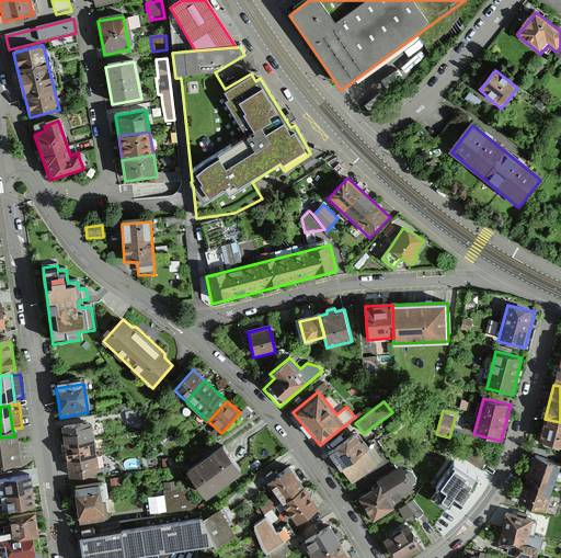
[(539,441),(560,446),(560,422),(545,419),(539,441)]
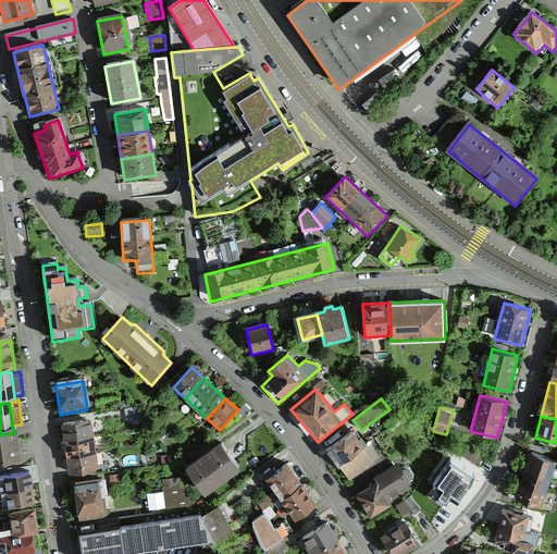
[(91,420),(60,425),(62,440),(94,436),(91,420)]
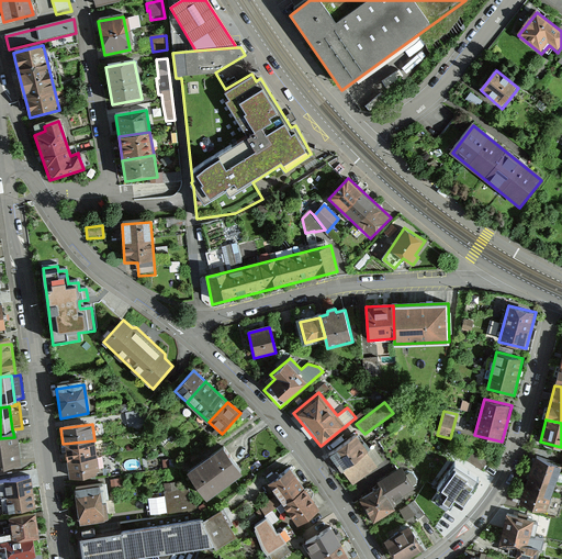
[(359,434),(329,455),(341,472),(343,471),(353,487),(378,469),(377,467),(383,462),(373,448),(371,449),(359,434)]
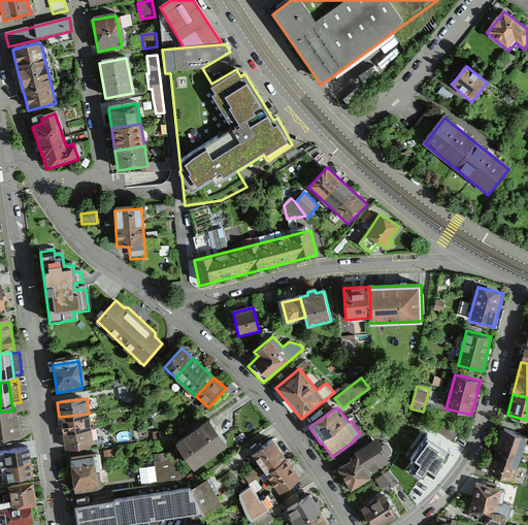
[(0,412),(0,445),(21,441),(17,409),(13,411),(0,412)]
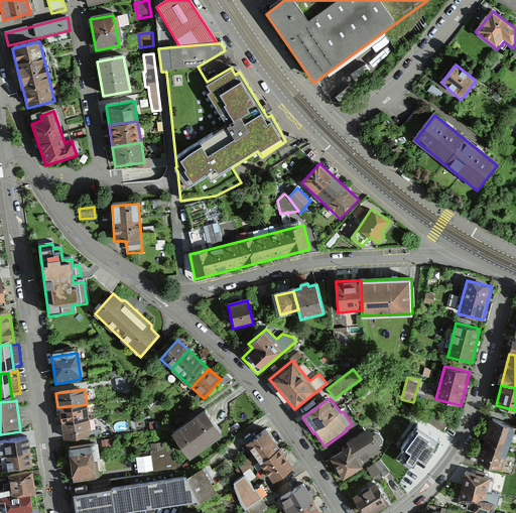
[(57,407),(60,424),(89,420),(87,404),(57,407)]
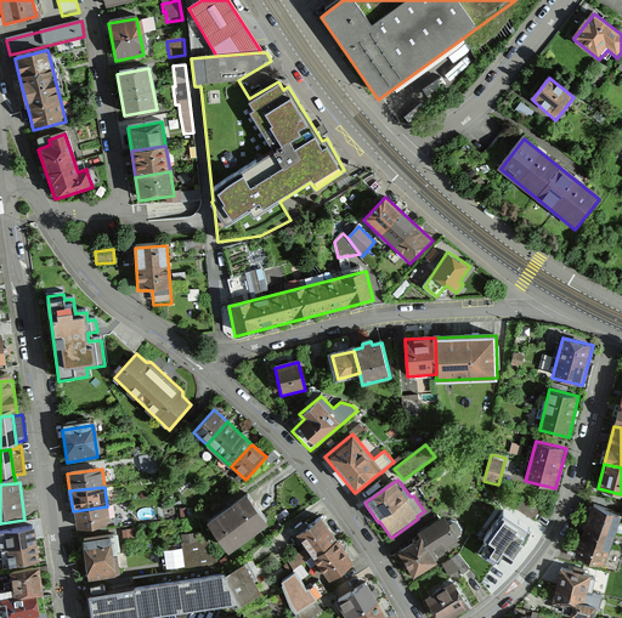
[(247,493),(205,522),(227,554),(269,523),(247,493)]
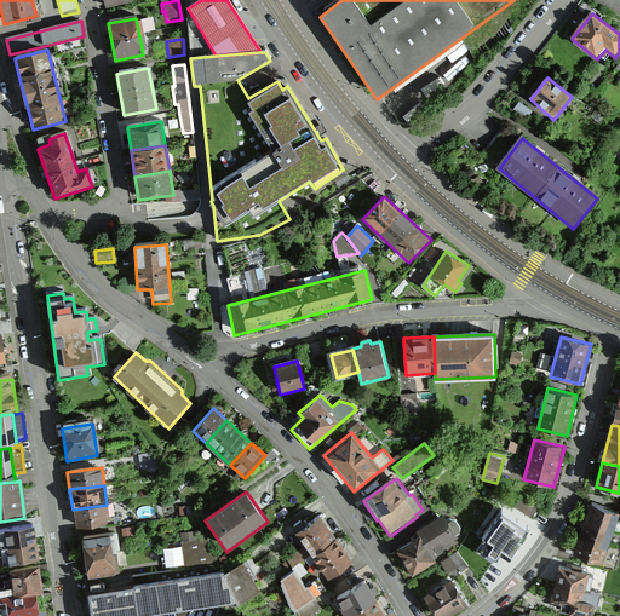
[(73,510),(75,530),(110,525),(107,505),(73,510)]
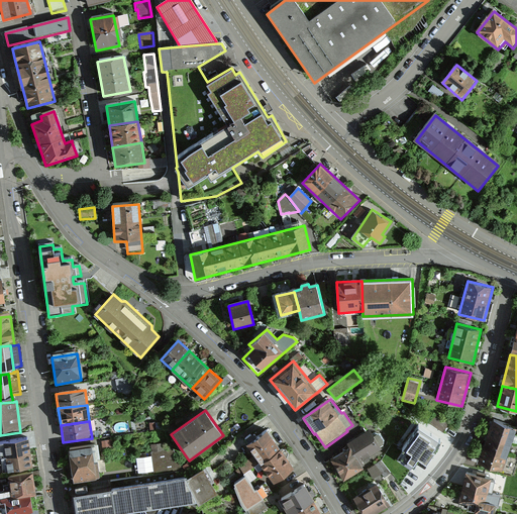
[(516,430),(516,428),(494,421),(480,464),(503,472),(516,430)]
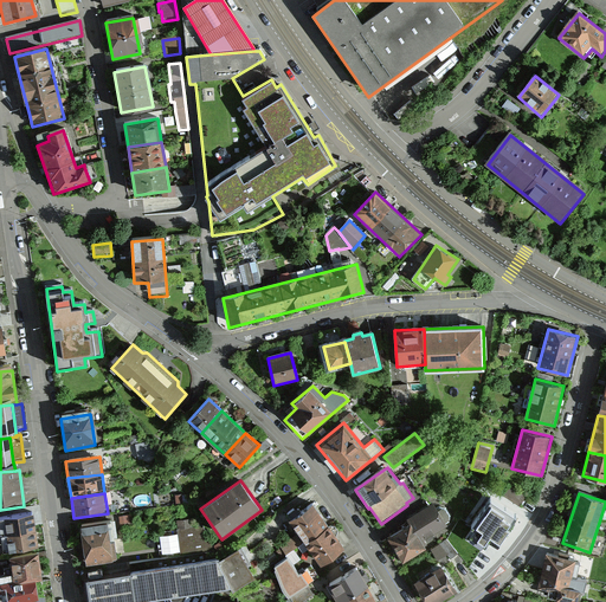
[(517,518),(489,498),(475,520),(503,539),(517,518)]
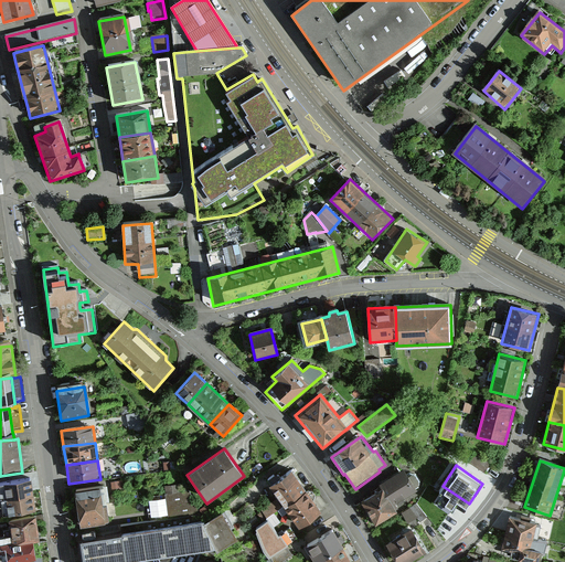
[(292,469),(269,486),(279,499),(262,511),(267,520),(284,507),(307,491),(292,469)]
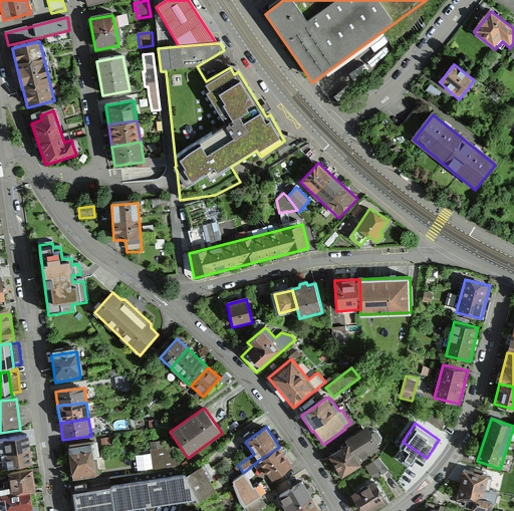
[(348,444),(327,456),(340,478),(362,466),(359,460),(380,448),(381,439),(377,432),(369,431),(367,428),(346,441),(348,444)]
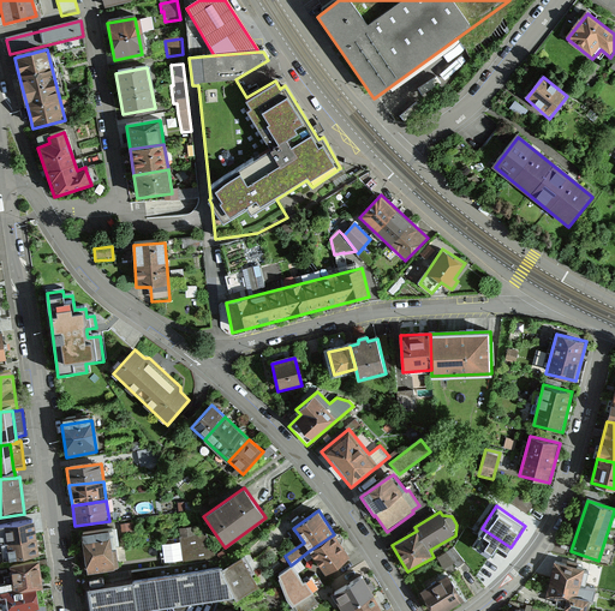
[(33,523),(3,528),(4,534),(0,534),(0,545),(5,544),(7,561),(37,557),(36,549),(35,533),(33,523)]
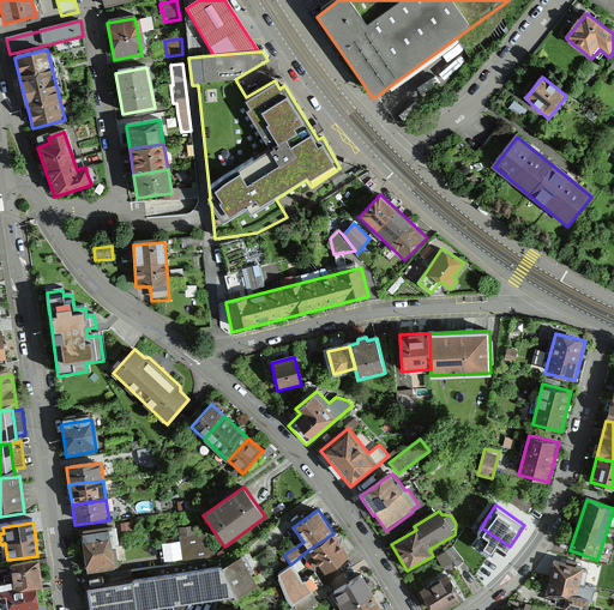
[(114,529),(80,535),(86,573),(120,568),(114,529)]
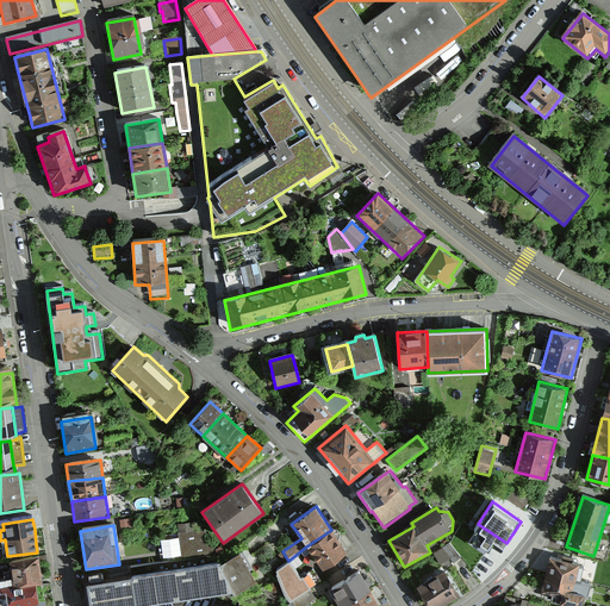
[(306,547),(322,569),(347,553),(331,530),(306,547)]
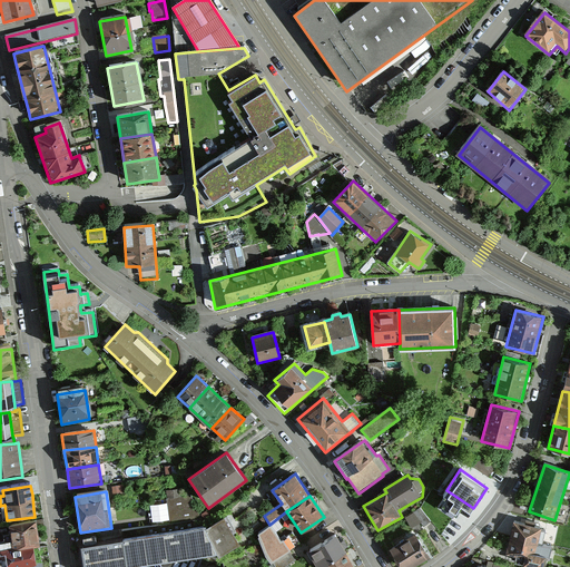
[(124,533),(125,539),(128,566),(136,566),(217,554),(206,528),(190,497),(167,500),(169,525),(124,533)]
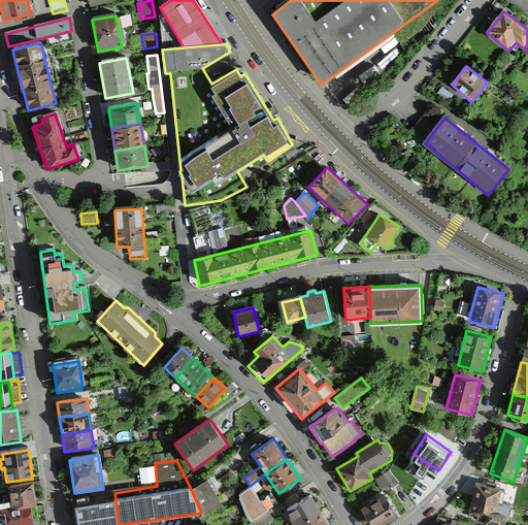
[(201,513),(203,517),(223,504),(207,480),(191,489),(201,513)]
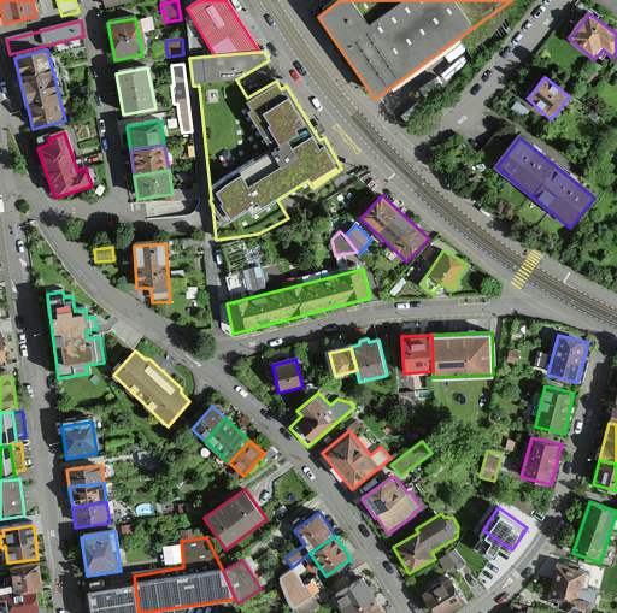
[(588,569),(557,561),(548,599),(559,601),(558,608),(574,612),(589,612),(592,600),(581,599),(588,569)]
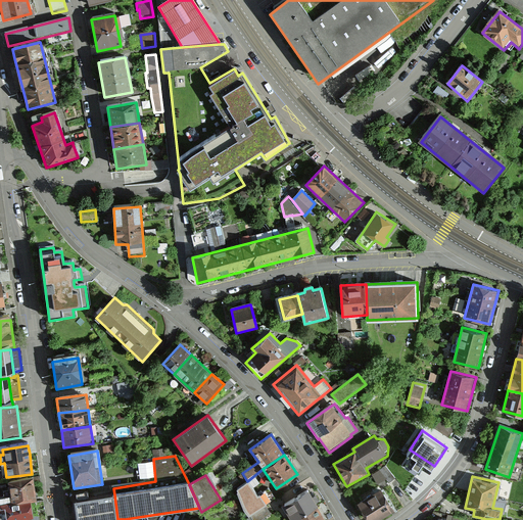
[(37,501),(33,477),(8,481),(11,502),(11,504),(37,501)]
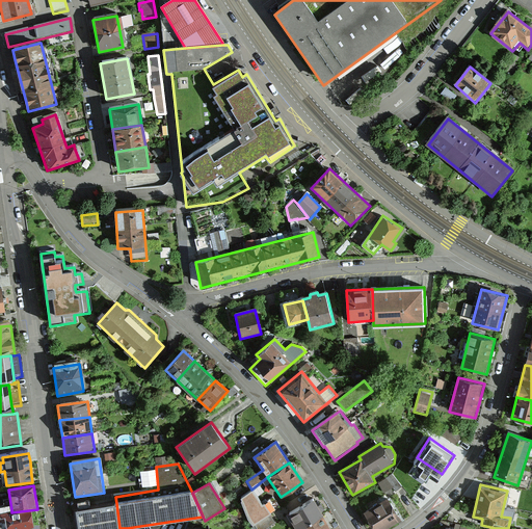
[(253,490),(241,499),(248,521),(253,526),(254,526),(269,516),(280,508),(273,498),(263,504),(253,490)]
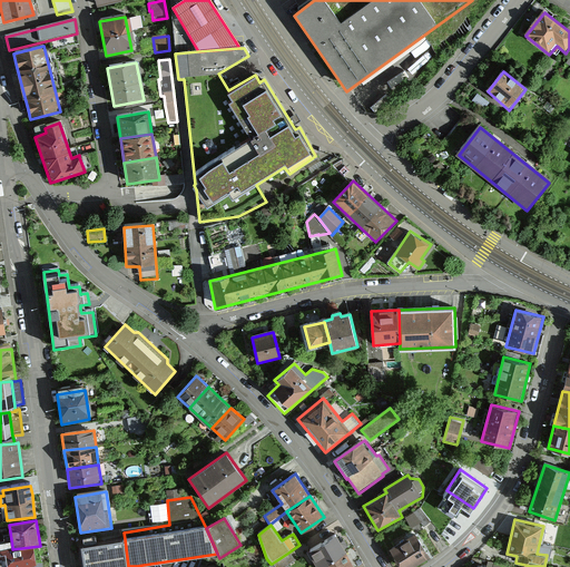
[(416,534),(390,550),(400,566),(414,566),(431,557),(416,534)]
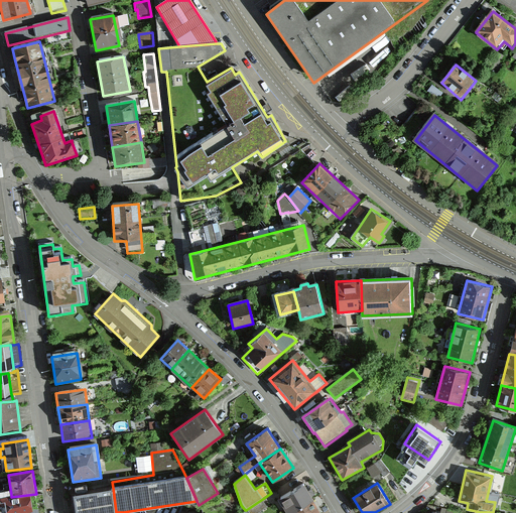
[(304,484),(278,499),(286,512),(294,512),(313,501),(304,484)]
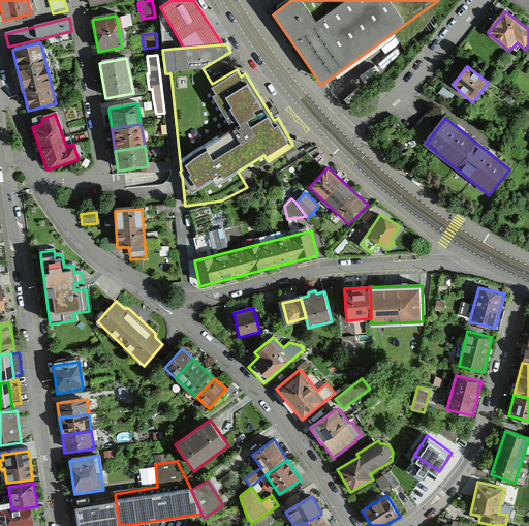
[(116,500),(75,506),(79,525),(119,525),(116,500)]
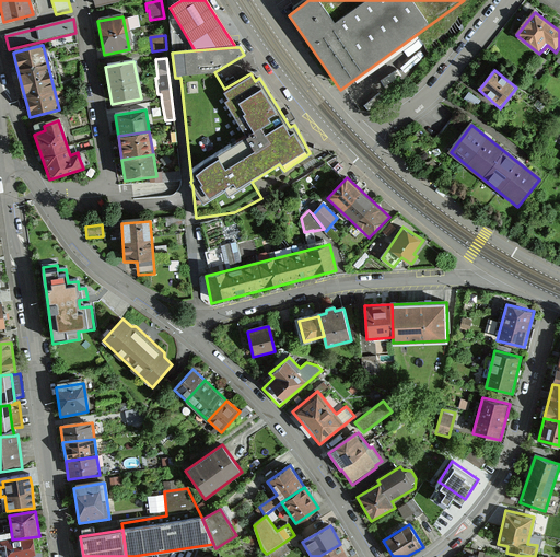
[(12,537),(0,540),(0,543),(2,556),(42,556),(39,536),(12,540),(12,537)]
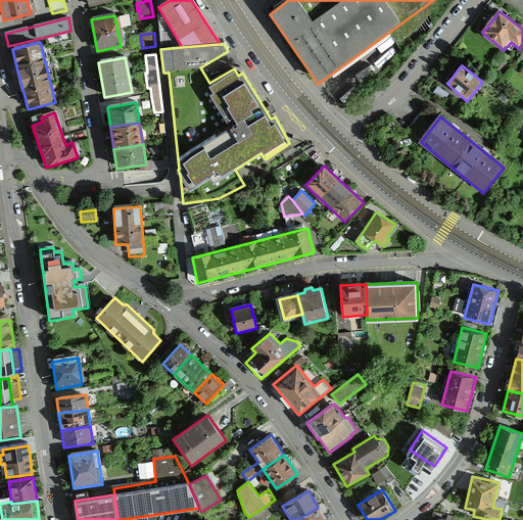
[(264,519),(271,515),(265,507),(249,517),(251,519),(264,519)]
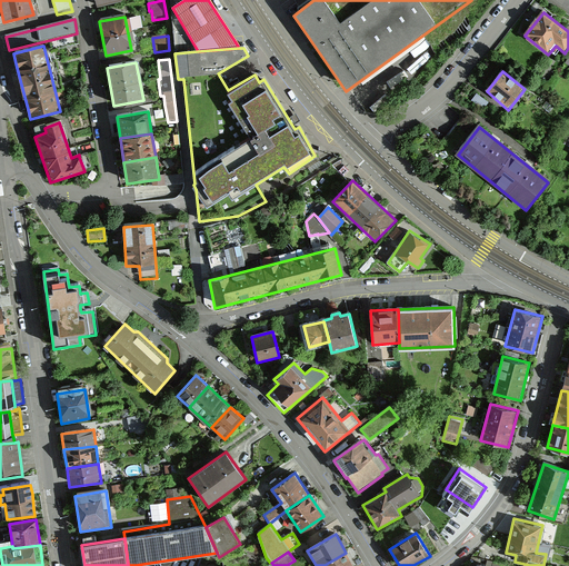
[(353,565),(346,553),(325,565),(353,565)]
